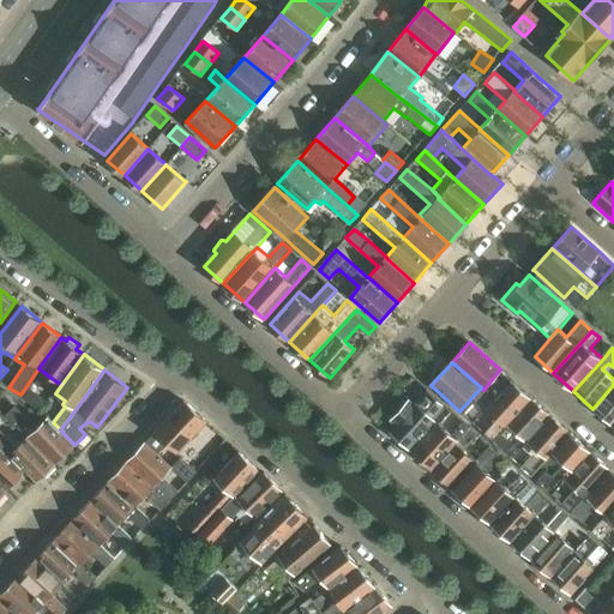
[(481,387),(459,411),(463,415),(475,401),(486,410),(486,409),(512,380),(500,369),(483,390),(481,387)]
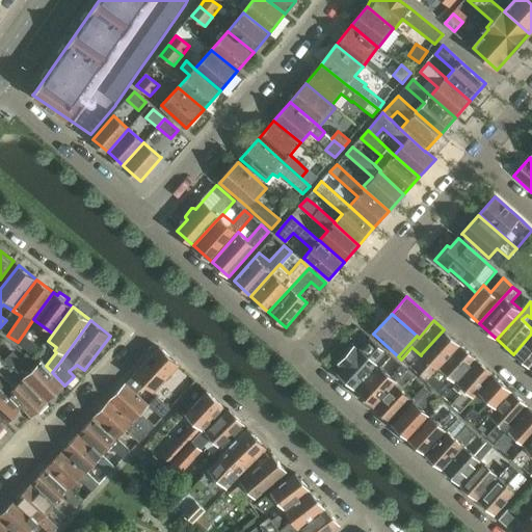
[(429,366),(420,376),(427,382),(460,345),(444,329),(421,354),(430,362),(427,365),(429,366)]
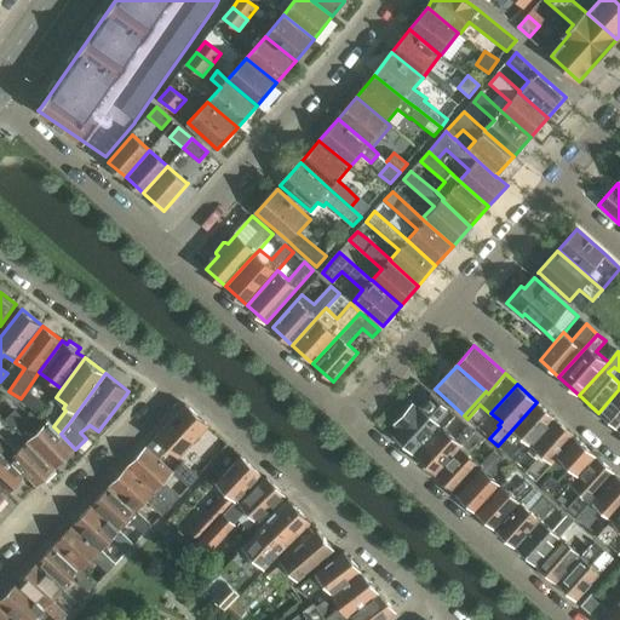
[(619,389),(598,413),(615,428),(619,431),(619,430),(619,389)]
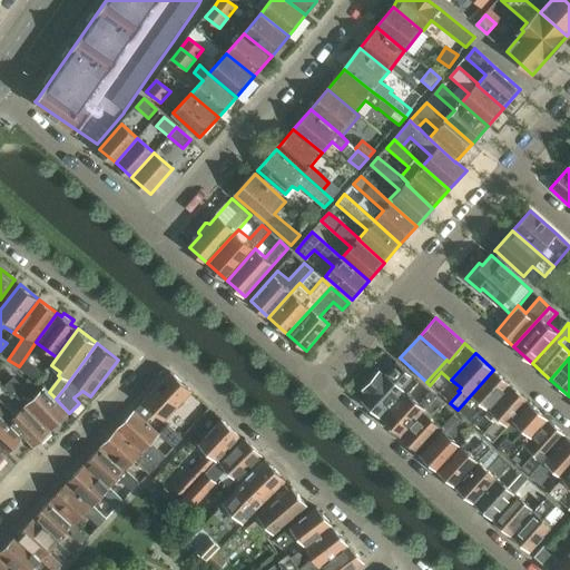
[(25,359),(19,366),(38,380),(43,372),(25,359)]
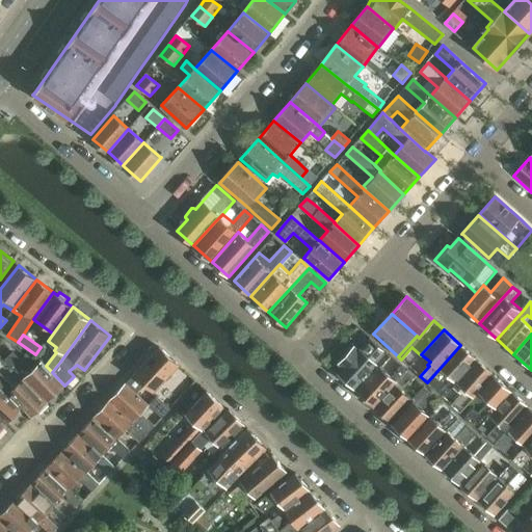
[(343,367),(337,373),(355,390),(379,365),(389,354),(370,338),(358,350),(354,346),(338,363),(343,367)]
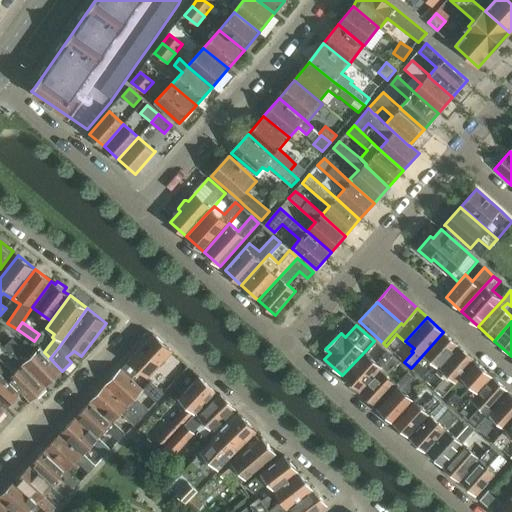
[(443,332),(411,368),(427,383),(436,373),(438,369),(439,368),(459,346),(443,332)]
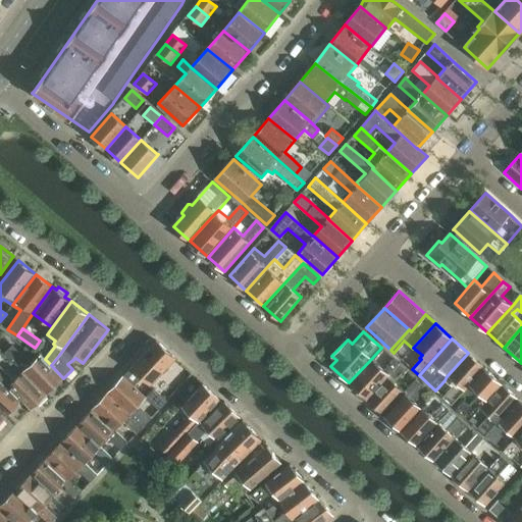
[(133,368),(123,377),(134,386),(142,377),(151,385),(175,359),(157,342),(133,368)]
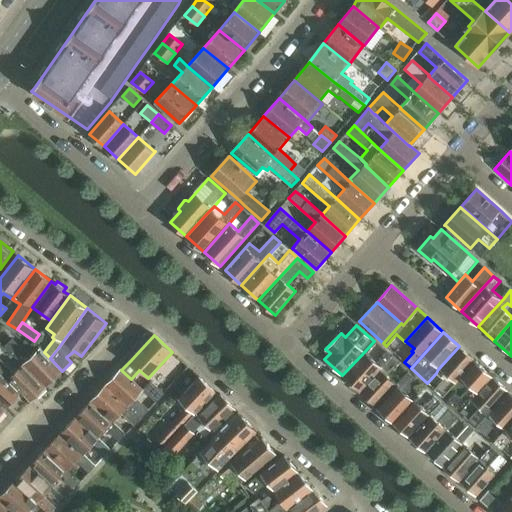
[(13,338),(6,345),(24,363),(46,387),(53,380),(54,382),(62,375),(60,373),(62,371),(50,358),(44,352),(40,348),(31,356),(13,338)]
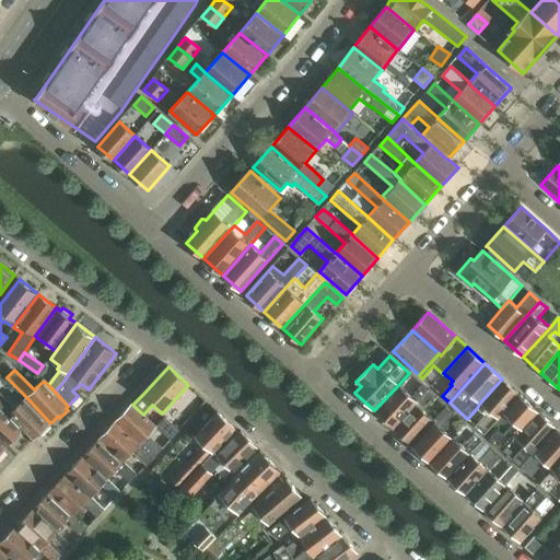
[(486,416),(476,427),(485,434),(499,419),(502,417),(504,413),(521,395),(511,386),(502,378),(480,403),(479,404),(477,408),(486,416)]
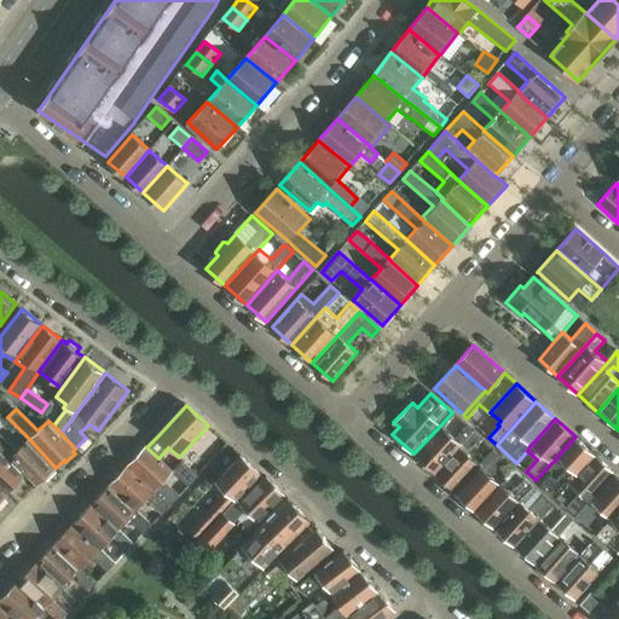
[(443,426),(415,455),(437,474),(475,433),(467,426),(456,438),(443,426)]
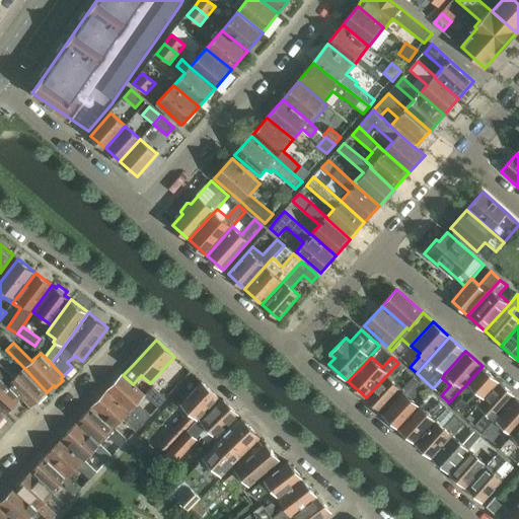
[(0,378),(21,397),(31,408),(38,402),(39,403),(48,395),(46,393),(47,392),(24,368),(14,378),(11,376),(11,375),(0,363),(0,378)]
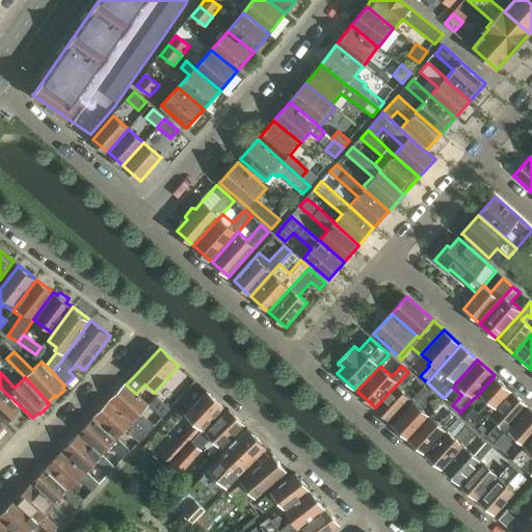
[(408,372),(375,407),(391,422),(411,399),(403,391),(416,378),(408,372)]
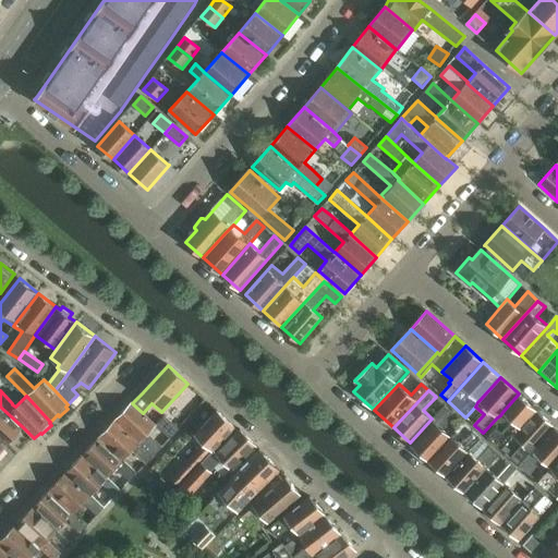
[(497,428),(488,437),(501,449),(513,436),(513,437),(537,411),(519,393),(502,412),(500,415),(510,424),(501,433),(497,428)]
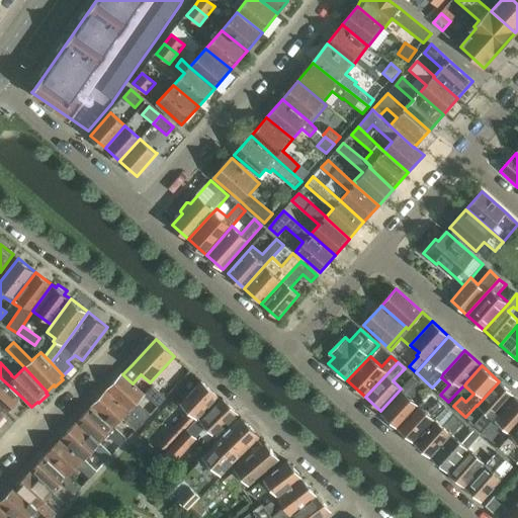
[(122,374),(107,392),(142,424),(149,418),(152,414),(139,402),(145,395),(144,394),(133,383),(122,374)]
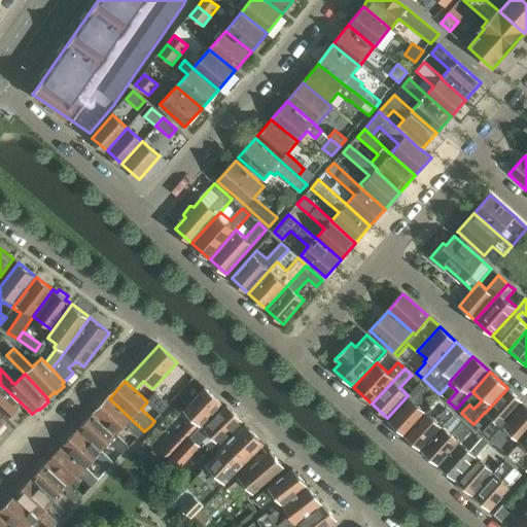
[(0,415),(6,421),(22,403),(0,384),(0,415)]
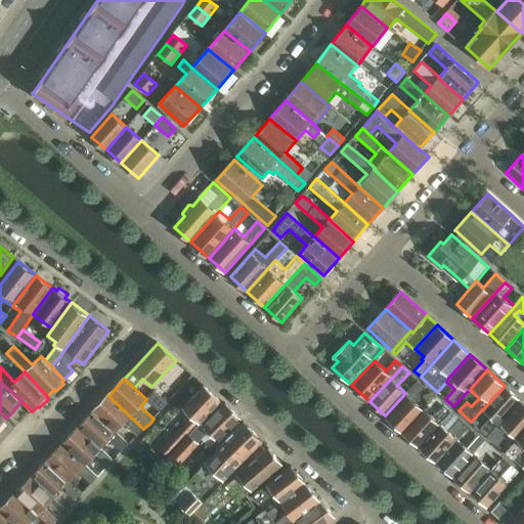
[(408,394),(387,418),(403,433),(425,409),(424,408),(415,400),(426,388),(420,382),(408,394)]
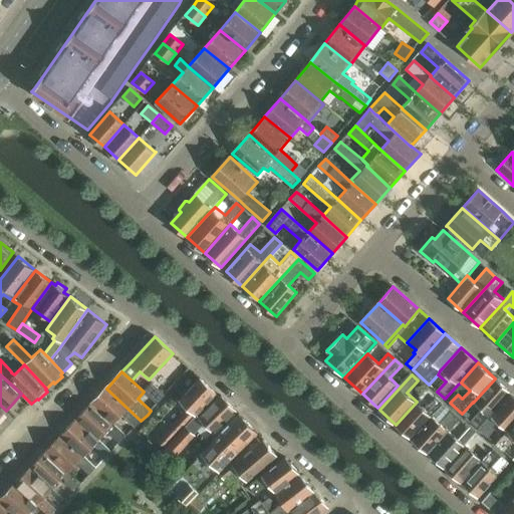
[(188,409),(158,441),(166,448),(200,412),(199,412),(217,393),(200,377),(179,401),(188,409)]
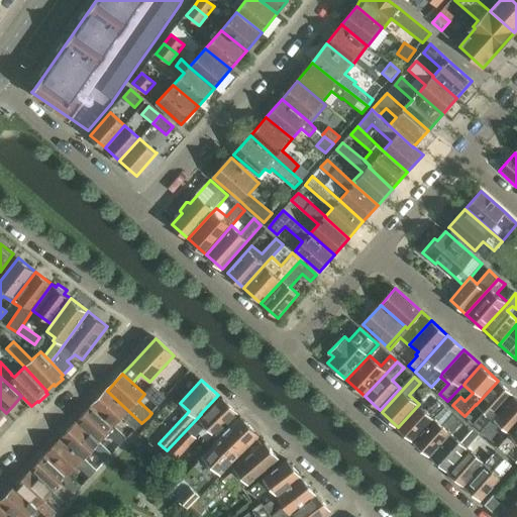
[(484,412),(474,424),(482,431),(483,432),(514,396),(515,396),(498,381),(476,405),(484,412)]
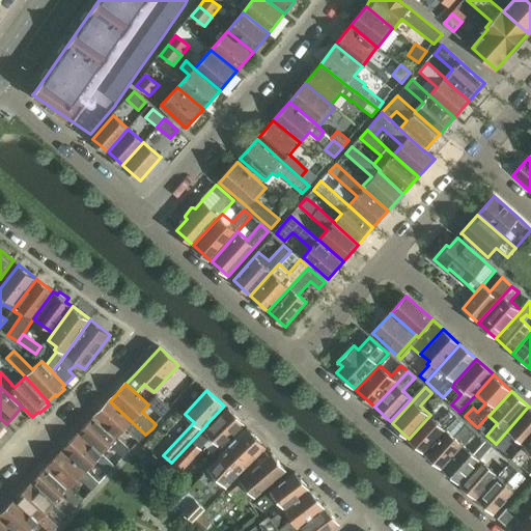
[(156,394),(148,403),(149,404),(163,417),(171,409),(170,408),(156,394)]
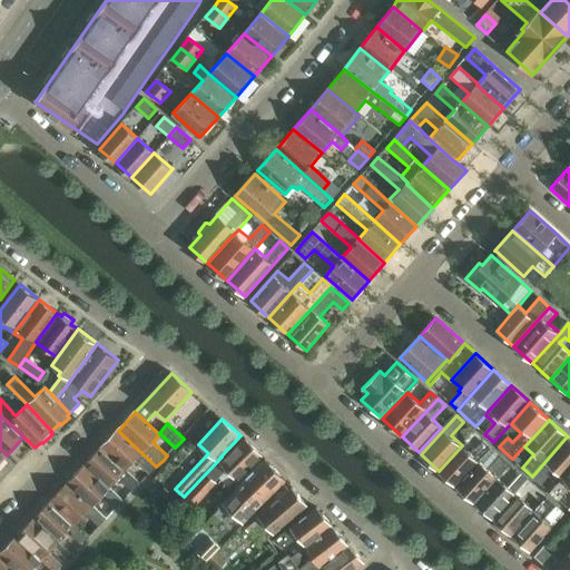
[(118,431),(101,449),(125,471),(126,470),(135,461),(150,474),(156,467),(118,431)]
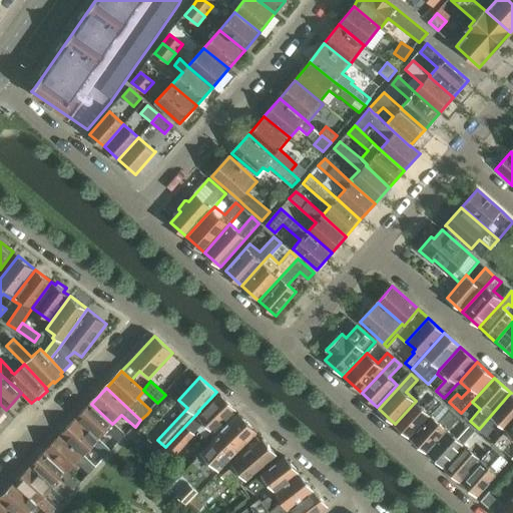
[(416,401),(395,424),(410,438),(431,415),(430,414),(441,402),(426,388),(415,400),(416,401)]
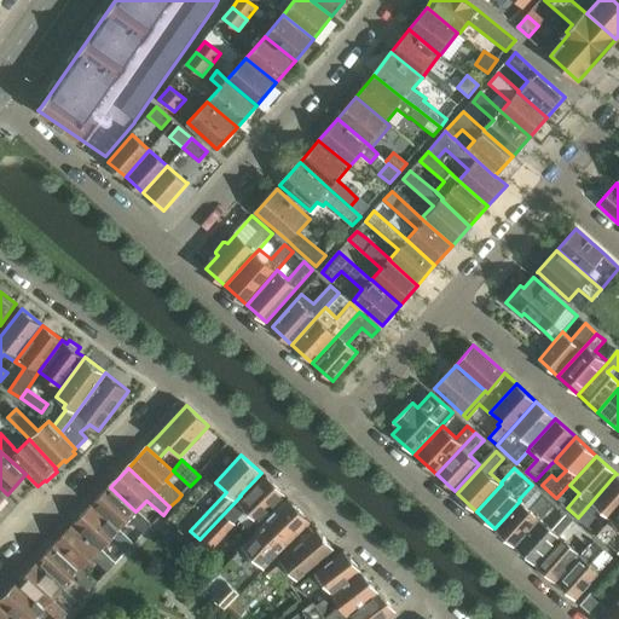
[(618,476),(615,474),(578,518),(588,526),(602,512),(611,520),(618,510),(618,476)]
